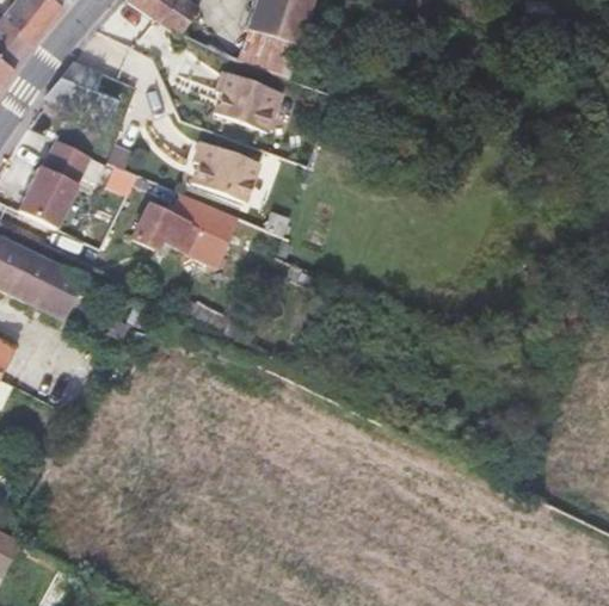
[(49,25),(62,8),(51,0),(18,0),(6,16),(36,43),(49,25)]
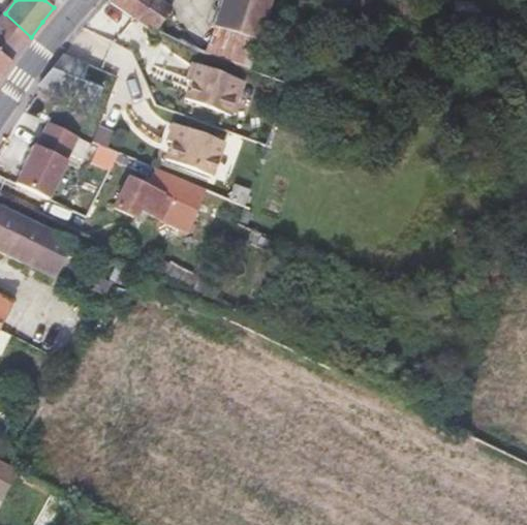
[(114,0),(131,14),(143,0),(114,0)]
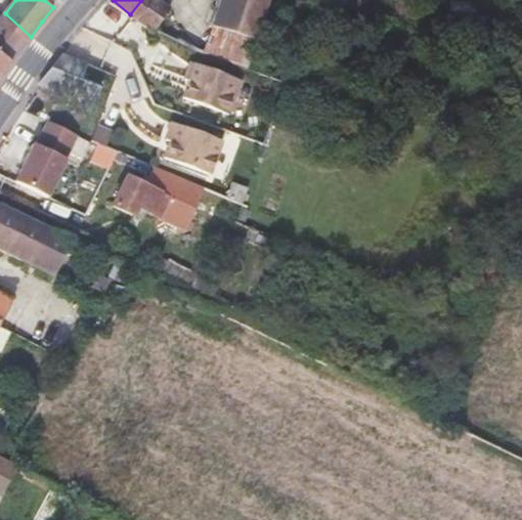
[(170,8),(160,0),(141,0),(130,14),(150,32),(170,8)]
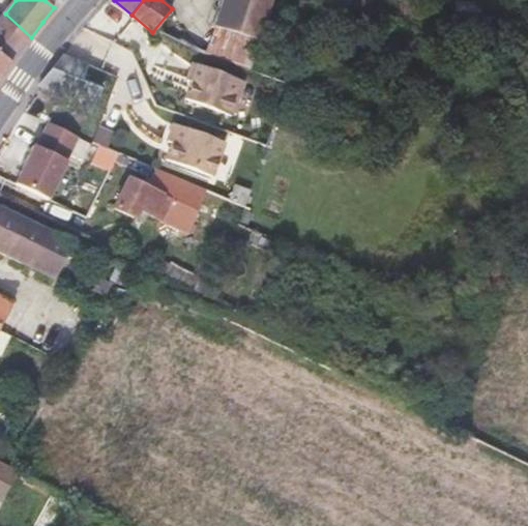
[(223,0),(215,22),(260,36),(272,0),(223,0)]
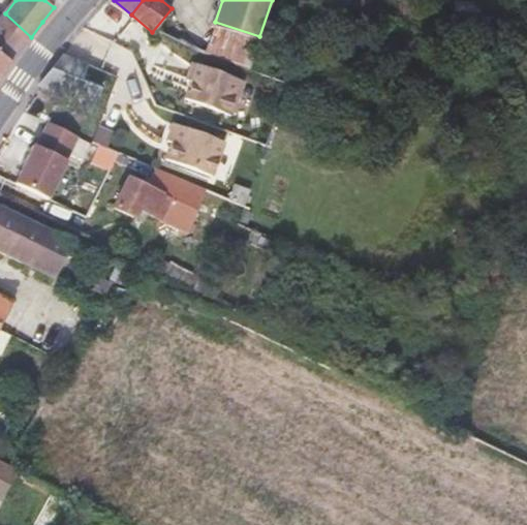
[(0,51),(12,60),(31,37),(5,13),(0,20),(0,51)]
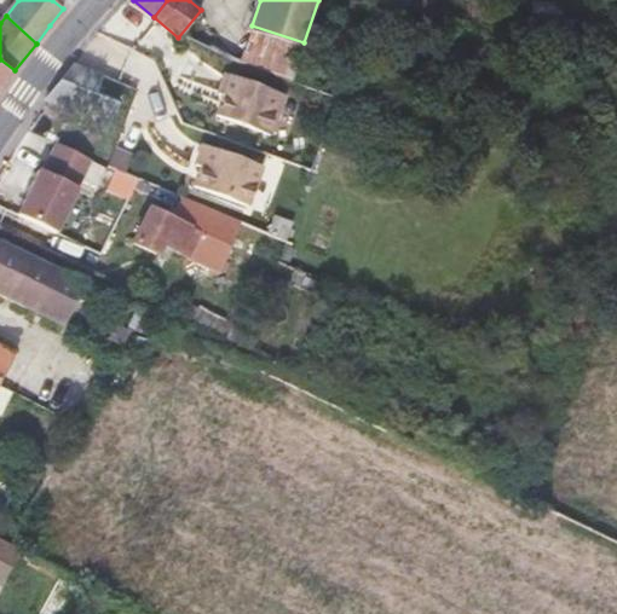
[(304,42),(252,25),(241,59),(299,79),(303,65),(309,51),(304,42)]
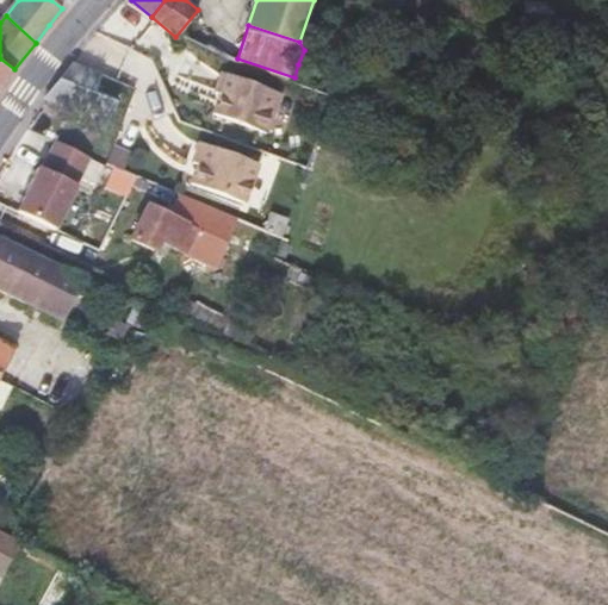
[(0,87),(14,69),(0,58),(0,87)]
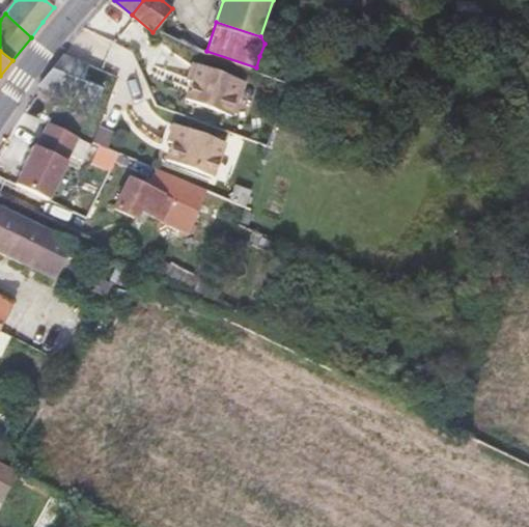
[(76,72),(80,57),(65,52),(40,82),(88,102),(98,81),(76,72)]
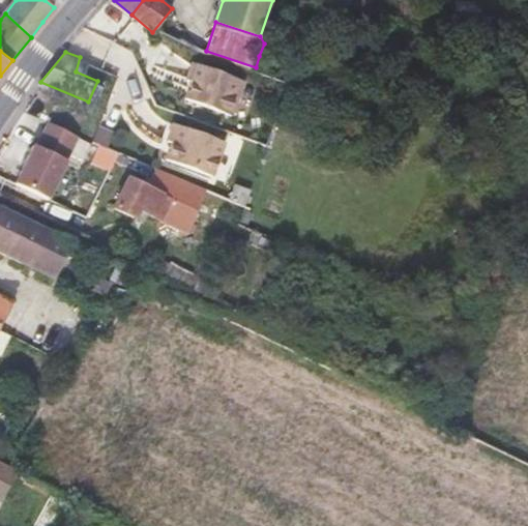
[(248,79),(197,62),(192,79),(196,81),(191,98),(237,114),(248,79)]
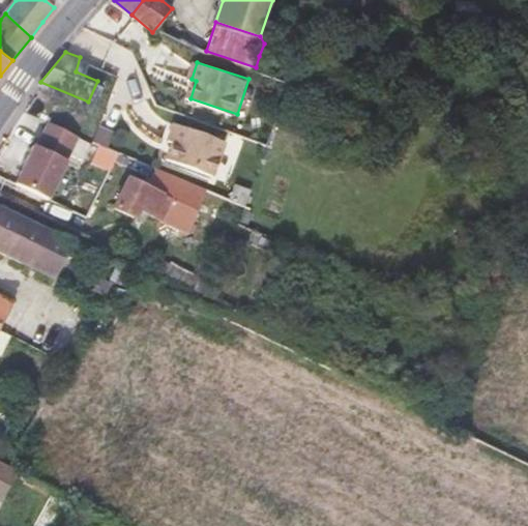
[(213,175),(227,142),(177,121),(171,139),(175,140),(169,157),(213,175)]
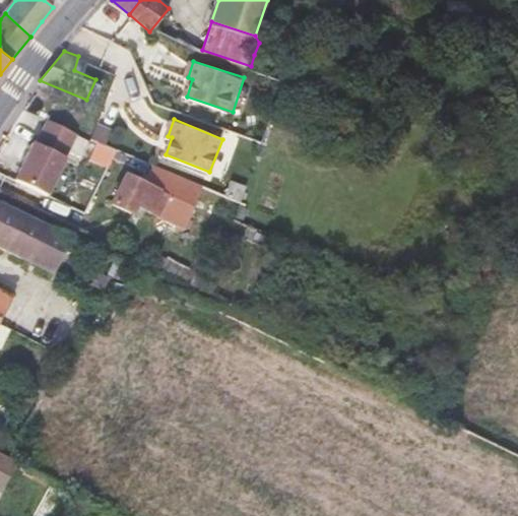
[(18,180),(50,194),(78,133),(49,121),(39,143),(36,142),(18,180)]
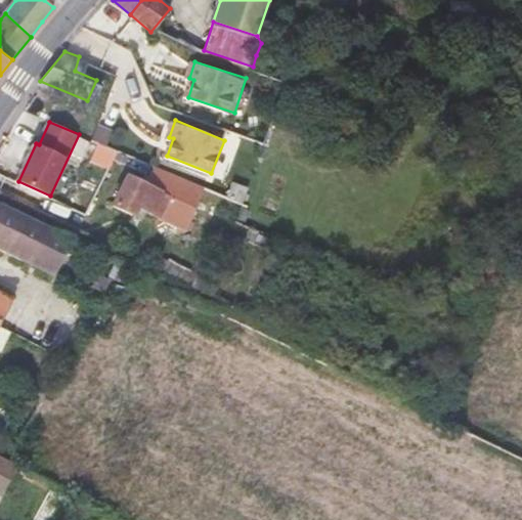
[(223,227),(228,215),(201,203),(199,208),(146,183),(136,204),(159,215),(162,212),(193,227),(199,217),(223,227)]
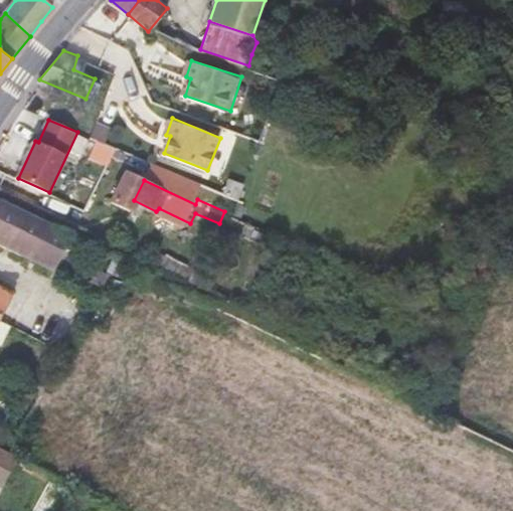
[(0,199),(0,242),(53,270),(69,233),(4,202),(0,199)]
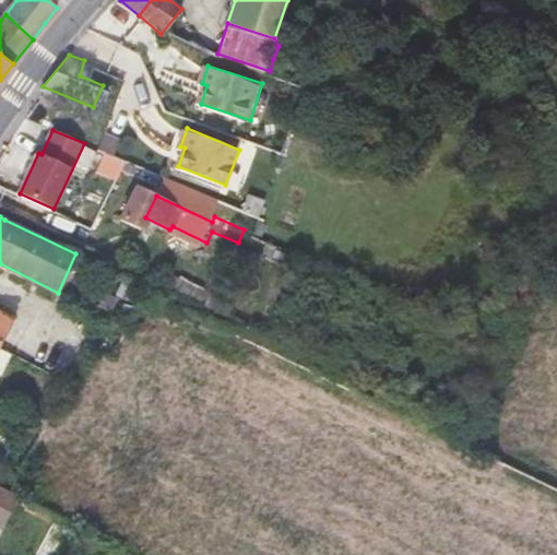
[(0,298),(0,329),(6,332),(9,326),(18,308),(4,302),(0,298)]
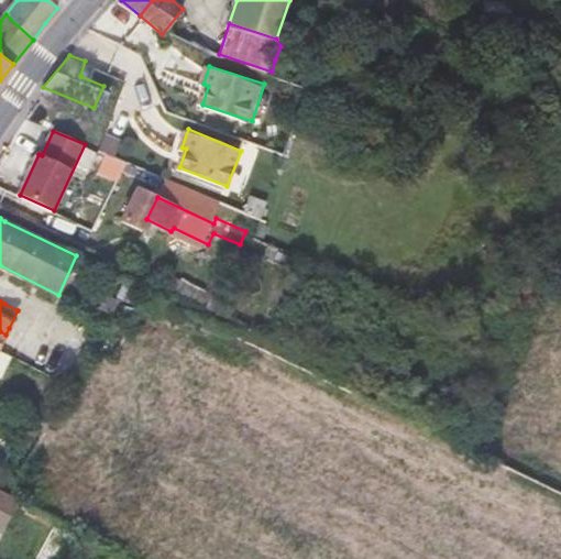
[(0,381),(0,382),(12,359),(0,352),(0,347),(6,335),(0,331),(0,381)]
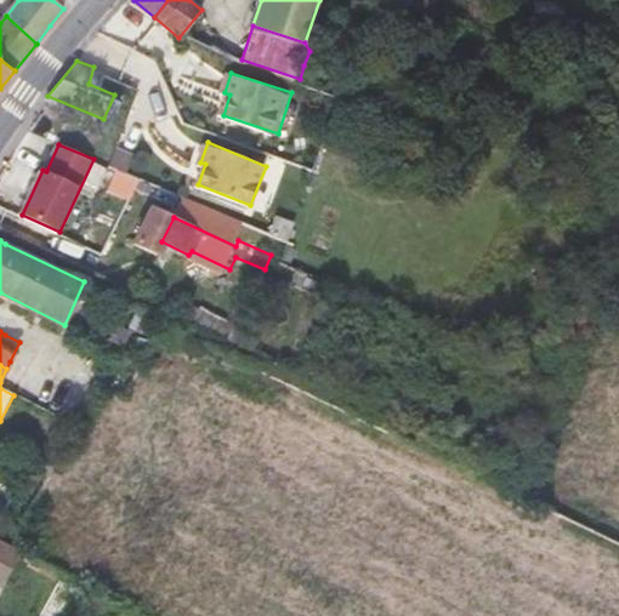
[(0,571),(4,574),(18,547),(12,545),(0,537),(0,571)]
